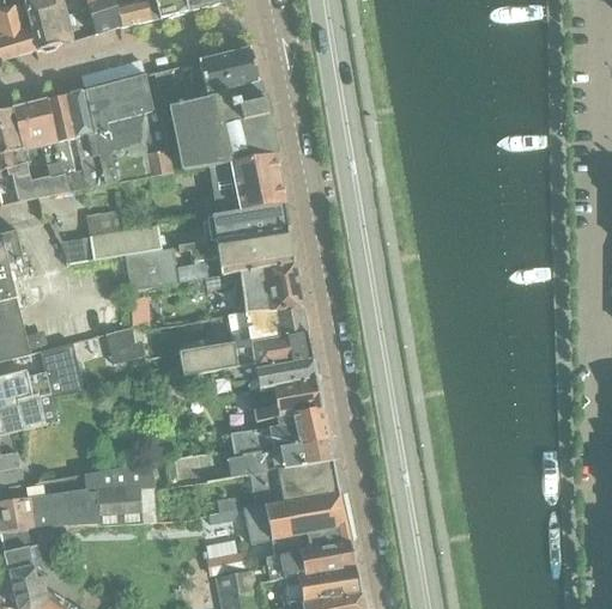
[(24,0),(25,2),(37,48),(37,49),(60,43),(72,40),(62,0),(24,0)]
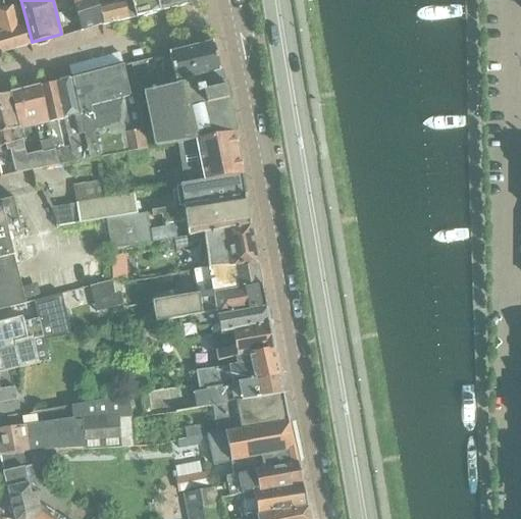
[(73,0),(82,29),(103,21),(97,0),(73,0)]
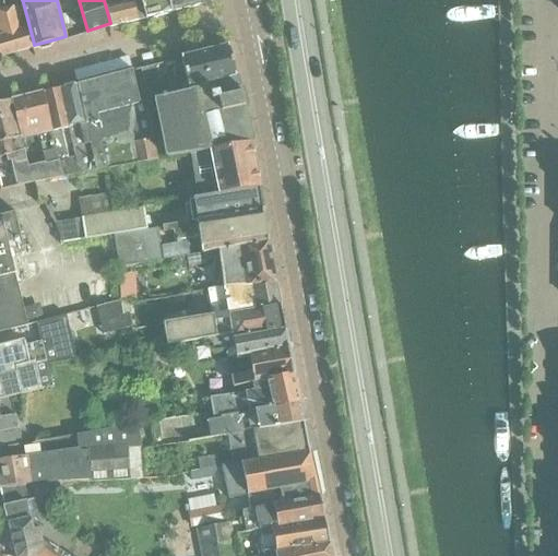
[(108,4),(106,0),(104,0),(110,23),(111,25),(138,18),(133,0),(125,0),(108,4)]
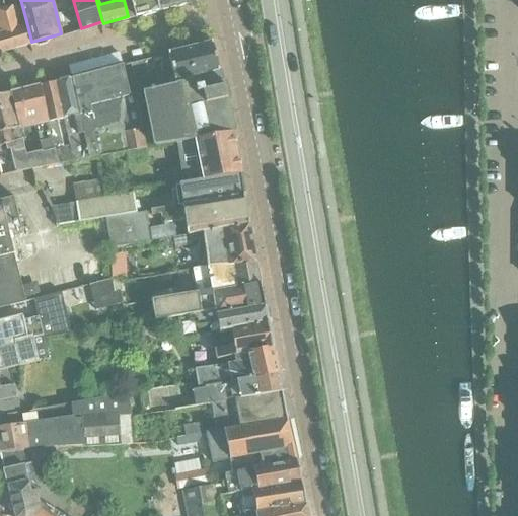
[(132,0),(136,15),(194,0),(132,0)]
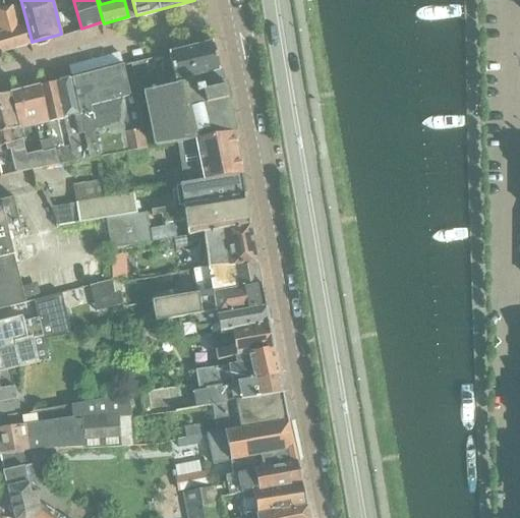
[(0,50),(32,41),(21,2),(0,7),(0,50)]
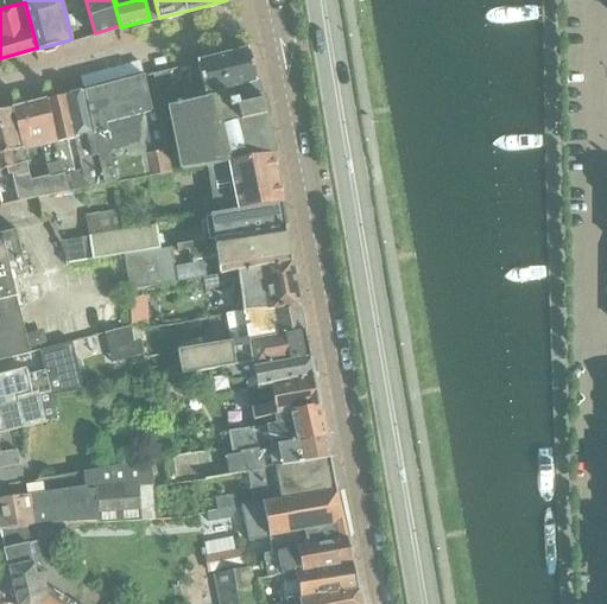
[(159,93),(174,105),(207,96),(257,80),(248,45),(197,58),(200,68),(195,69),(189,80),(190,84),(177,87),(172,68),(155,72),(159,93)]
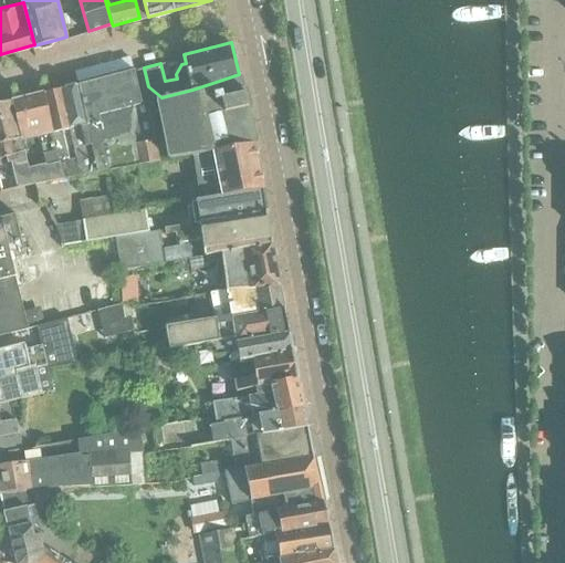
[(135,54),(81,62),(83,74),(137,66),(135,54)]
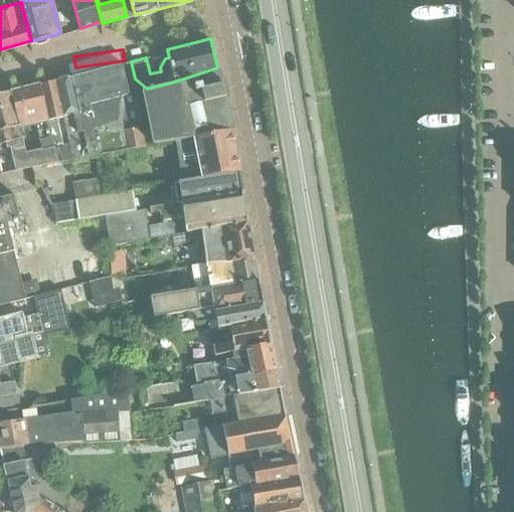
[(122,62),(71,75),(89,154),(100,152),(127,148),(123,129),(142,126),(135,89),(129,91),(122,62)]
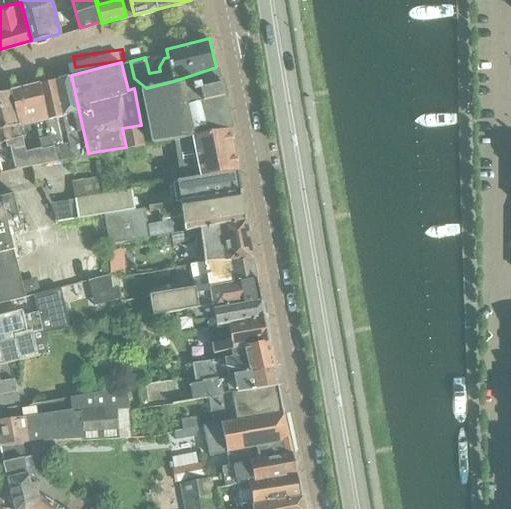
[(216,67),(174,81),(146,88),(141,89),(151,143),(176,138),(230,128),(231,128),(216,67)]
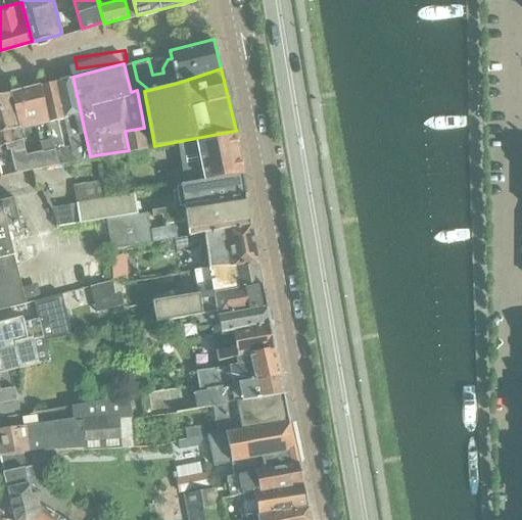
[(73,77),(56,81),(64,116),(70,144),(75,160),(90,156),(73,77)]
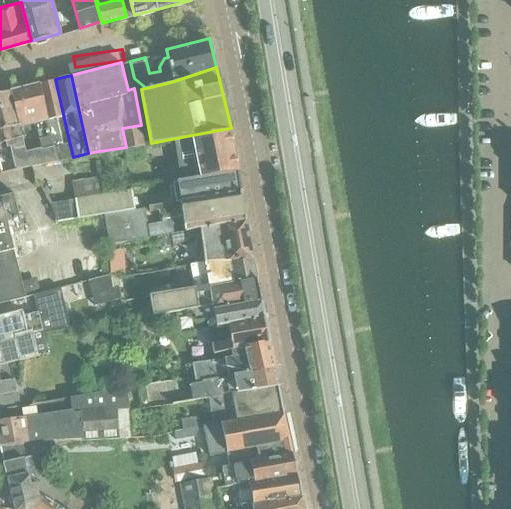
[(55,79),(40,83),(48,119),(53,140),(62,138),(57,115),(63,114),(55,79)]
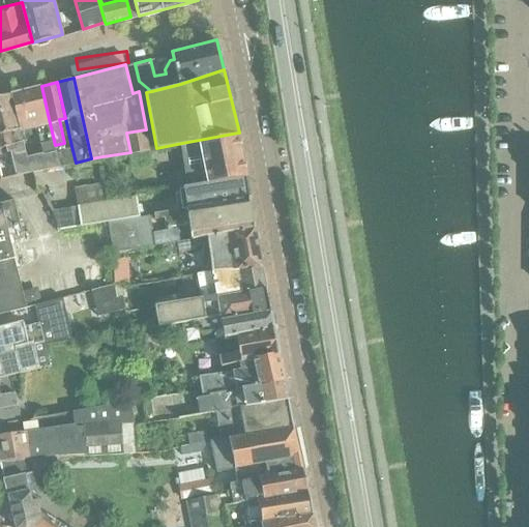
[(41,86),(11,94),(20,130),(50,123),(41,86)]
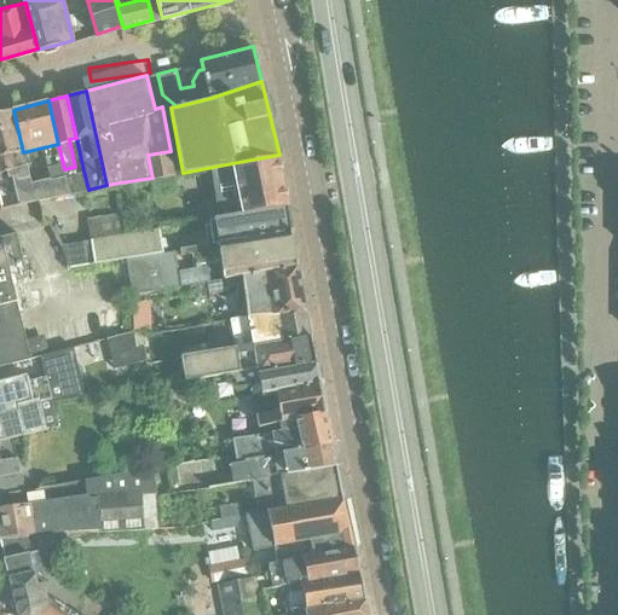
[(23,152),(13,110),(0,112),(0,170),(7,169),(9,175),(12,174),(18,203),(53,197),(70,193),(65,175),(51,179),(51,177),(30,180),(30,179),(29,173),(28,169),(23,152)]
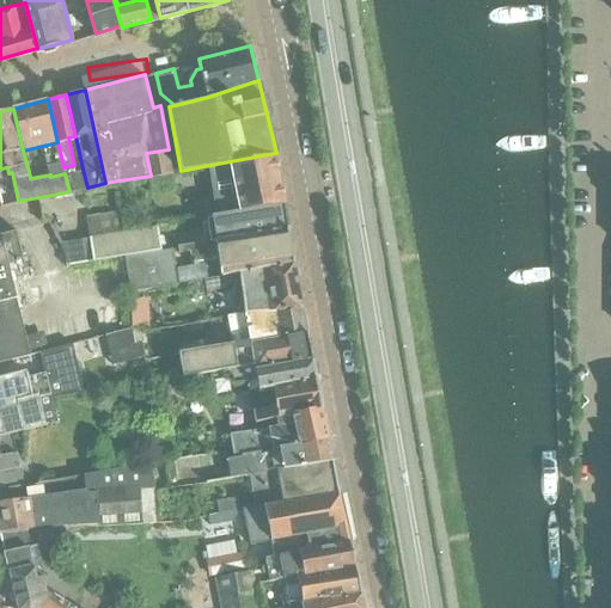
[(173,172),(169,149),(146,153),(151,176),(173,172)]
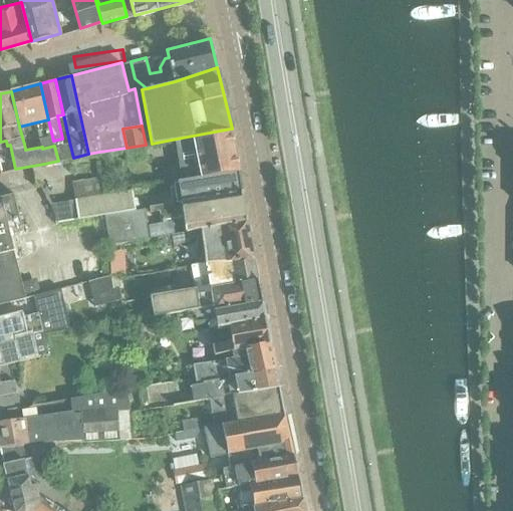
[(239,170),(231,129),(177,139),(179,153),(196,150),(197,157),(180,160),(183,179),(178,180),(178,181),(239,170)]
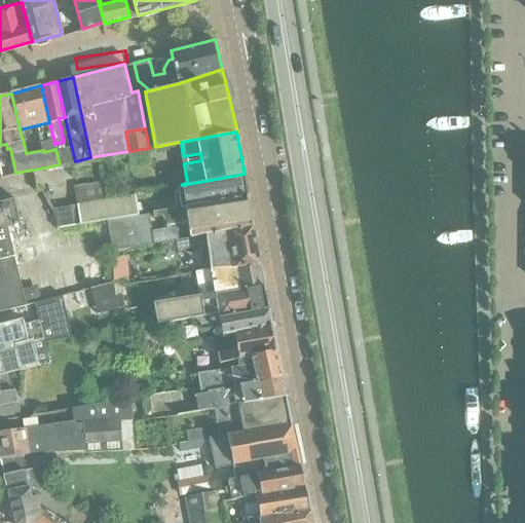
[(71,145),(55,148),(55,149),(60,164),(75,161),(71,145)]
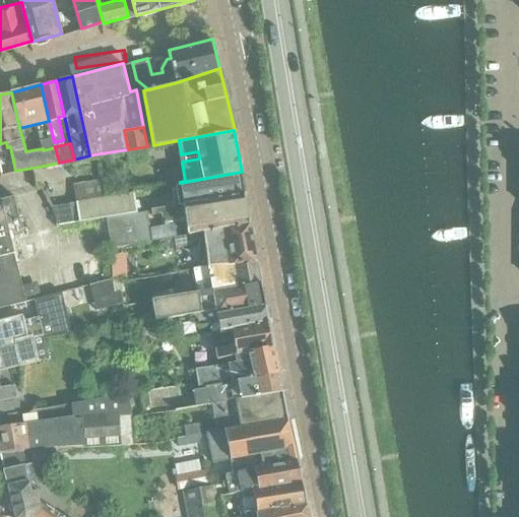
[(176,185),(179,203),(179,204),(245,194),(242,172),(180,183),(180,184),(176,185)]
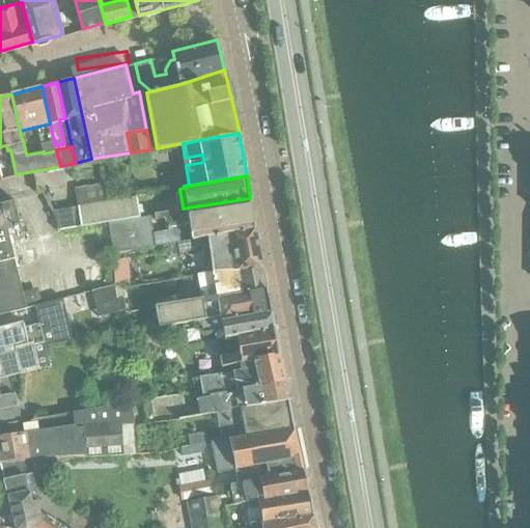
[(55,212),(55,227),(140,214),(137,195),(108,200),(105,181),(76,186),(77,199),(51,204),(55,212)]
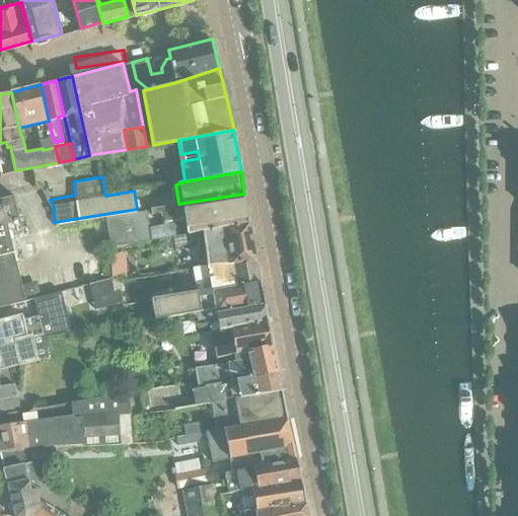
[(0,305),(26,300),(8,229),(22,226),(14,194),(0,197),(0,305)]
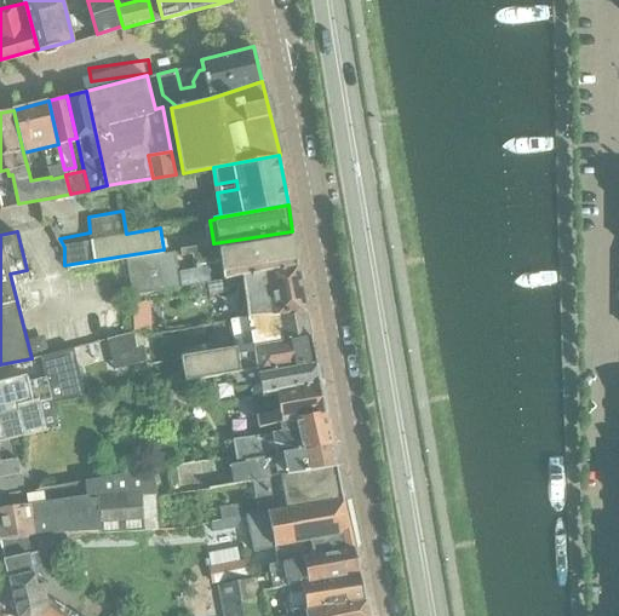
[(222,259),(224,278),(298,265),(292,231),(213,243),(213,242),(181,248),(182,254),(193,253),(195,264),(222,259)]
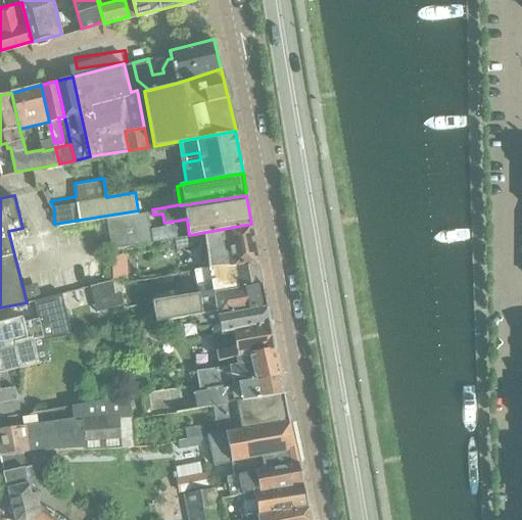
[(111,246),(151,240),(147,211),(106,218),(111,246)]
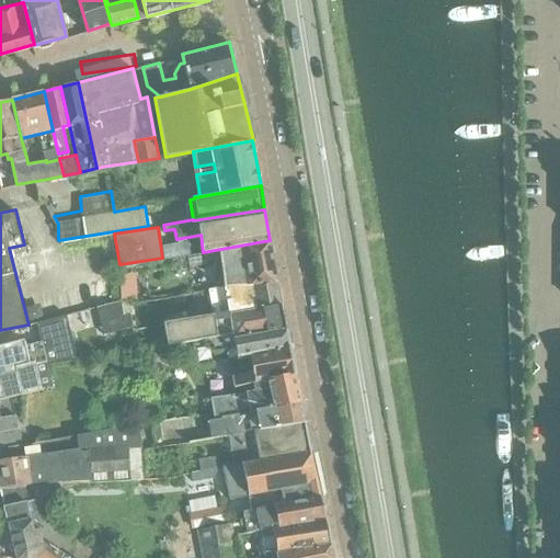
[(224,285),(218,286),(219,287),(277,283),(270,240),(203,252),(189,255),(191,265),(206,262),(205,259),(221,255),(224,285)]
